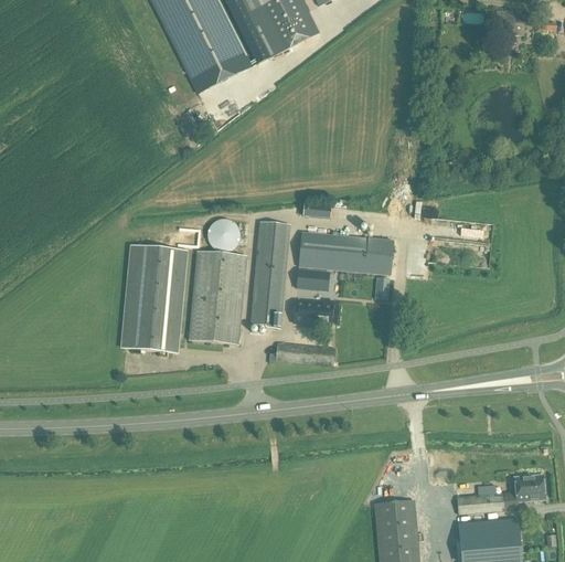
[(318,33),(301,0),(152,0),(198,92),(249,66),(216,0),(225,0),(257,63),(318,33)]
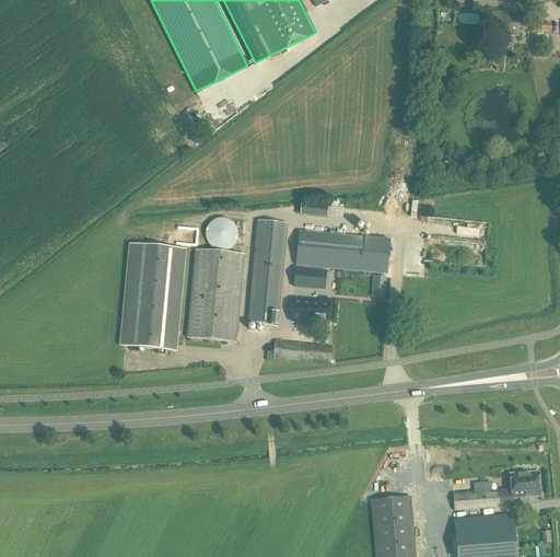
[(486,32),(518,34),(521,14),(501,13),(502,10),(492,10),(491,12),(487,11),(486,32)]
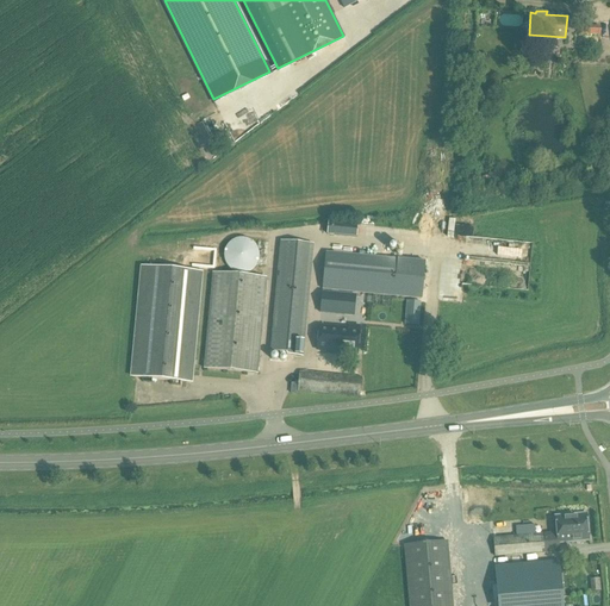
[(356,235),(358,222),(328,219),(327,232),(356,235)]
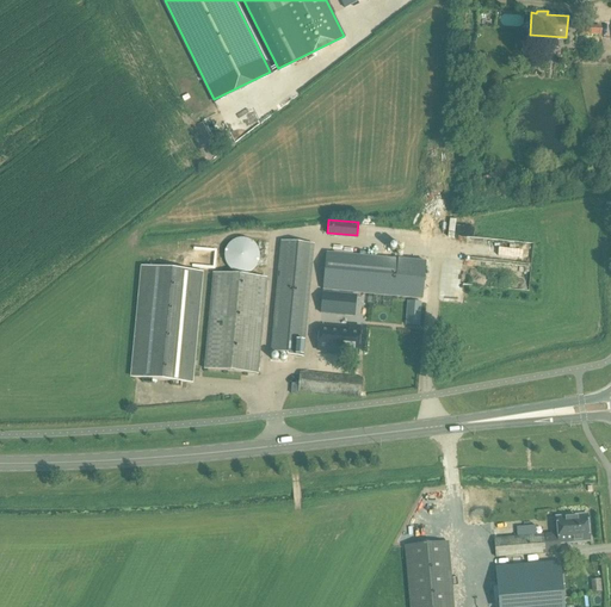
[(247,236),(244,235),(240,236),(236,236),(233,239),(230,240),(228,243),(226,247),(224,251),(224,254),(224,258),(226,261),(228,264),(230,266),(234,268),(238,270),(241,271),(245,271),(248,270),(252,268),(254,266),(257,262),(258,260),(259,256),(259,253),(259,249),(258,246),(255,242),(253,240),(251,237),(247,236)]
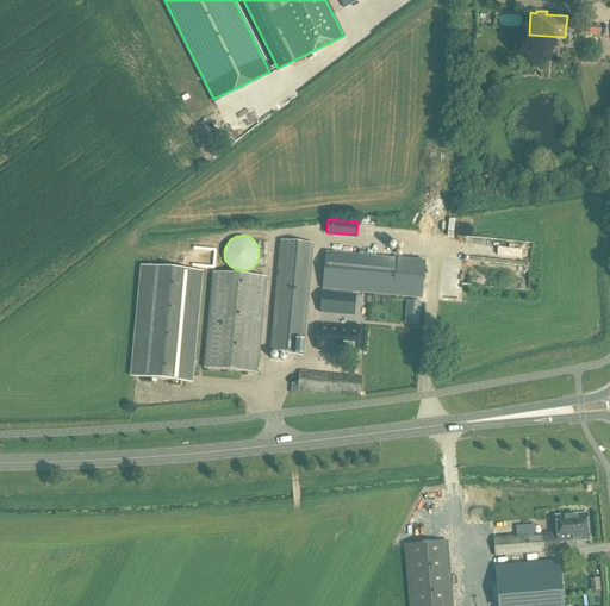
[(304,354),(313,242),(281,238),(272,349),(304,354)]
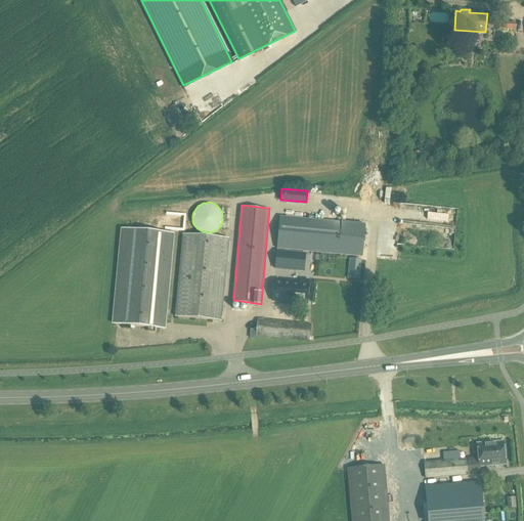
[(280,215),(277,247),(362,254),(365,222),(280,215)]
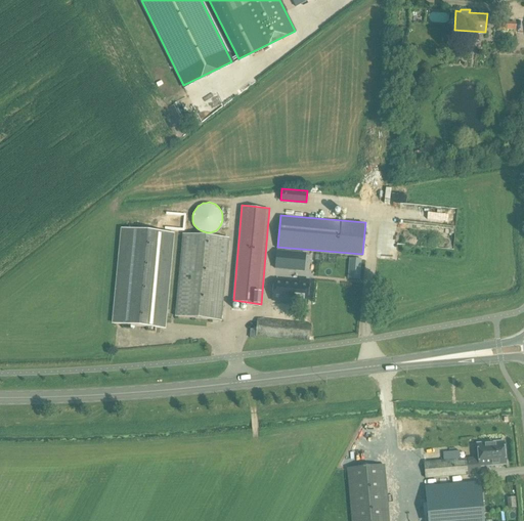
[(173,231),(123,227),(115,322),(165,327),(173,231)]
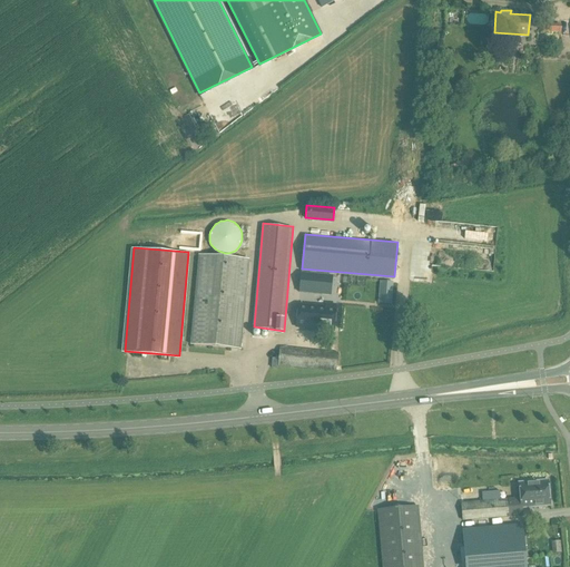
[(242,346),(249,257),(199,253),(192,342),(242,346)]
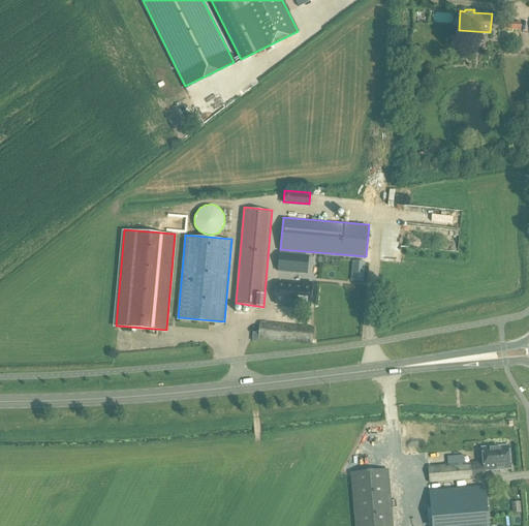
[(353,258),(352,279),(363,280),(365,259),(353,258)]
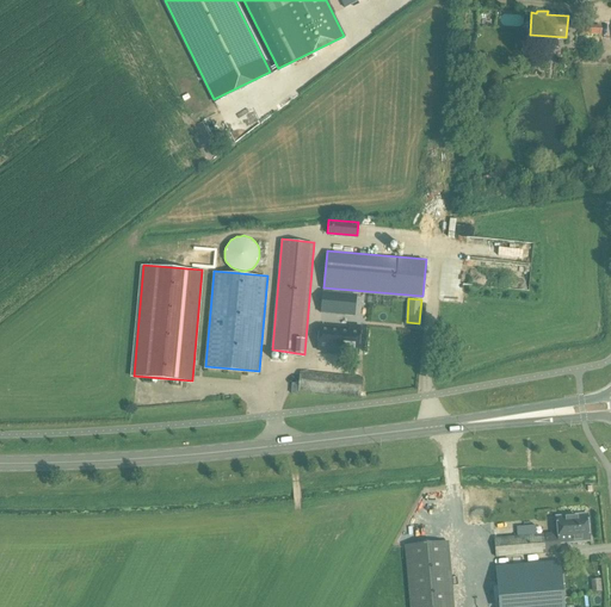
[(319,348),(358,351),(360,324),(352,324),(351,326),(320,323),(319,348)]
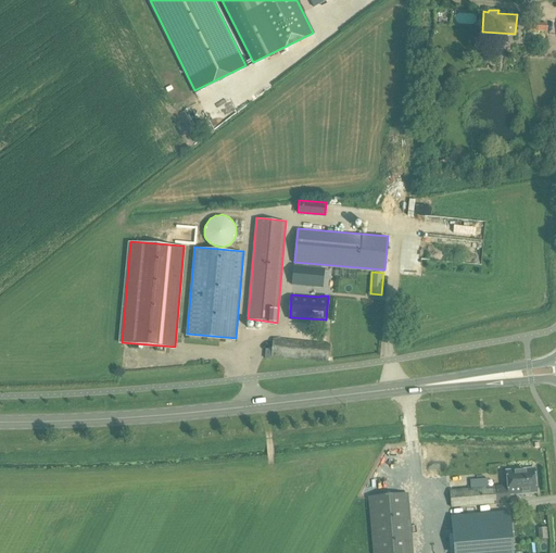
[(274,336),(272,354),(328,360),(330,341),(274,336)]
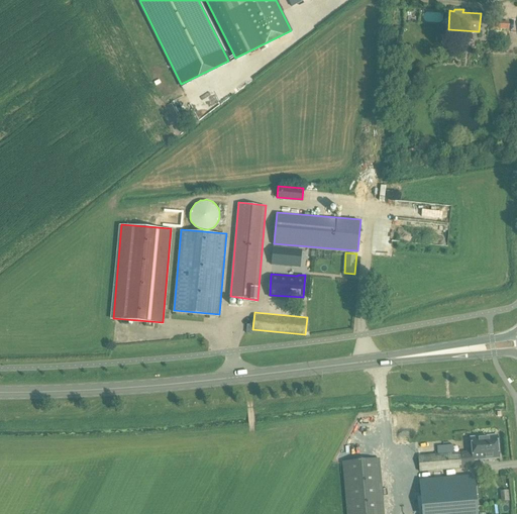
[(242,428),(231,430),(233,439),(244,437),(242,428)]
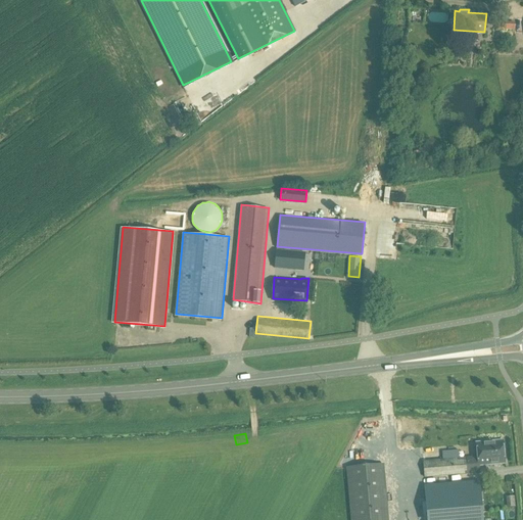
[(476,440),(477,455),(478,464),(505,462),(503,438),(476,440)]
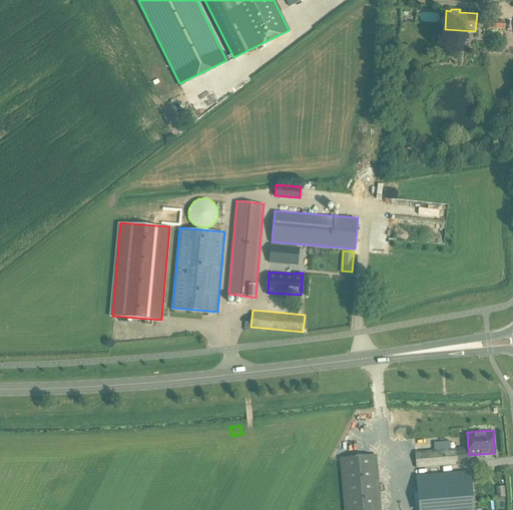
[(469,455),(468,446),(418,450),(419,465),(470,461),(469,455)]
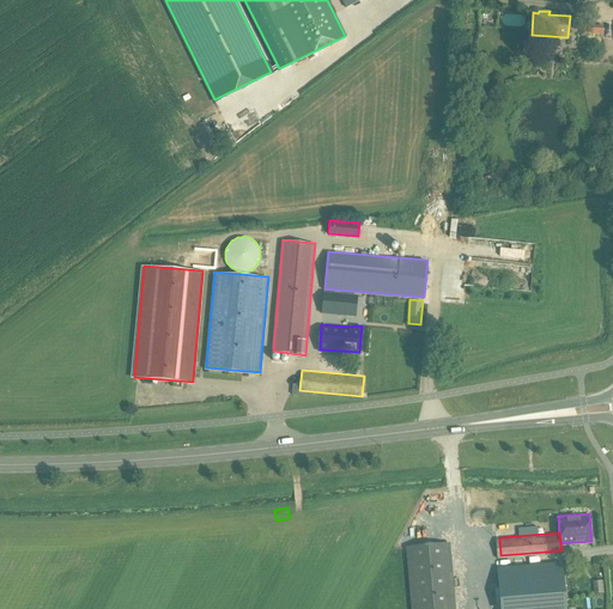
[(412,608),(455,608),(450,542),(407,546),(412,608)]
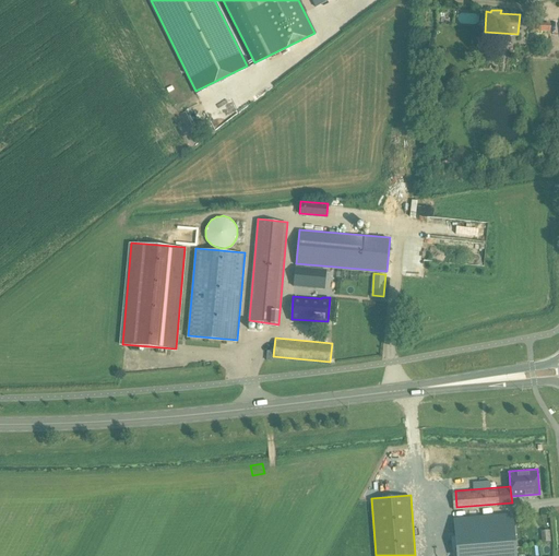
[(516,555),(513,511),(453,517),(456,555),(516,555)]
